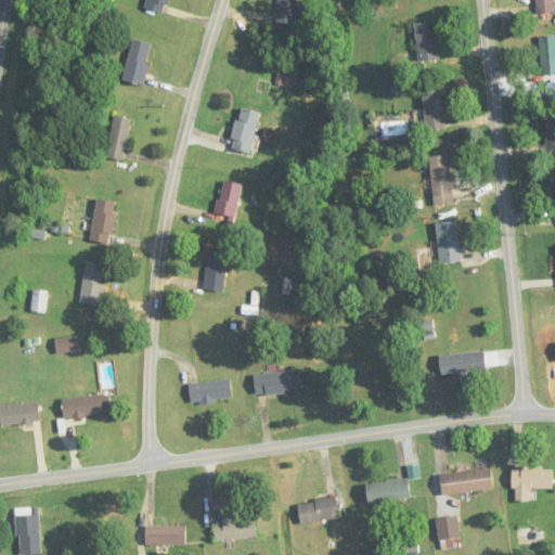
[(146,0),(144,9),(164,15),(168,0),(146,0)]
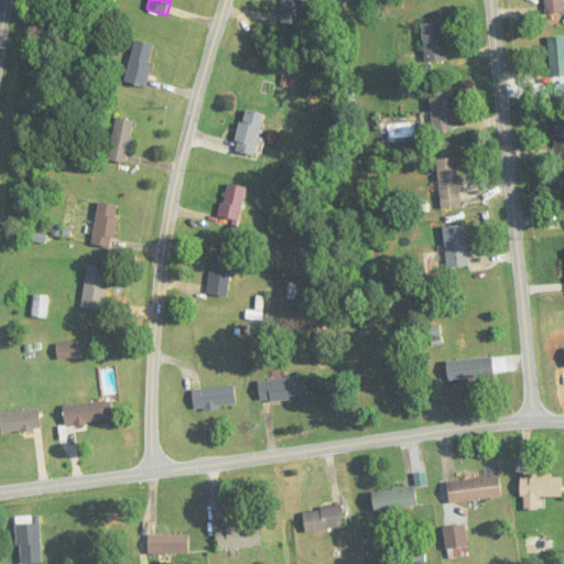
[(302,25),(303,0),(283,0),(283,24),(302,25)]
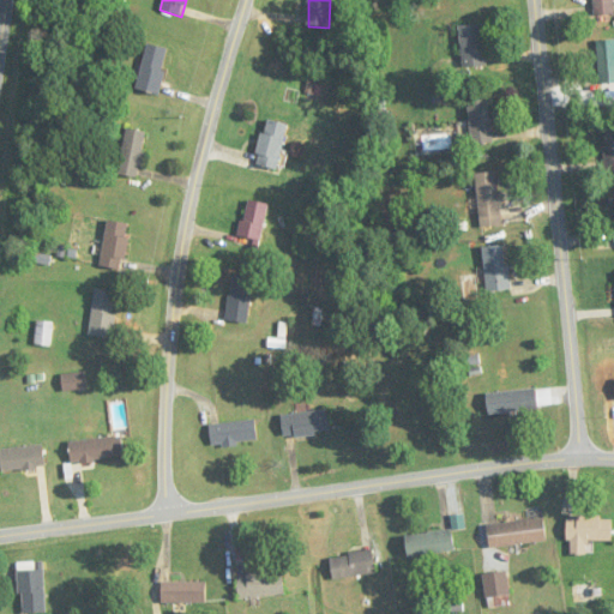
[(593,0),(594,16),(613,16),(612,0),(593,0)]
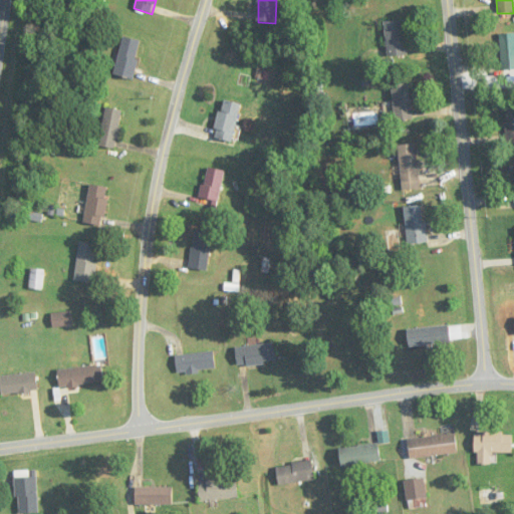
[(386,21),(388,56),(406,55),(404,20),(386,21)]
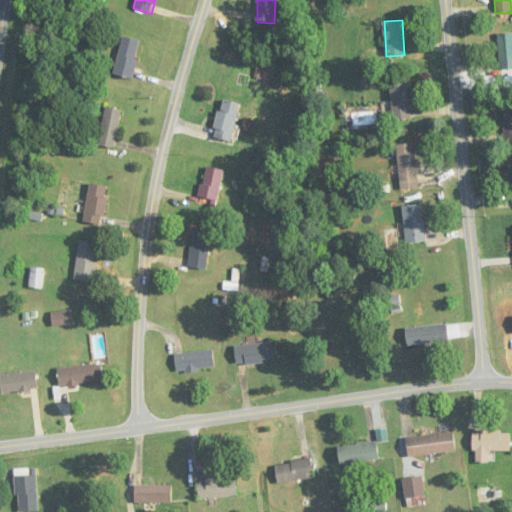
[(511,70),(511,33),(498,34),(501,72),(511,70)]
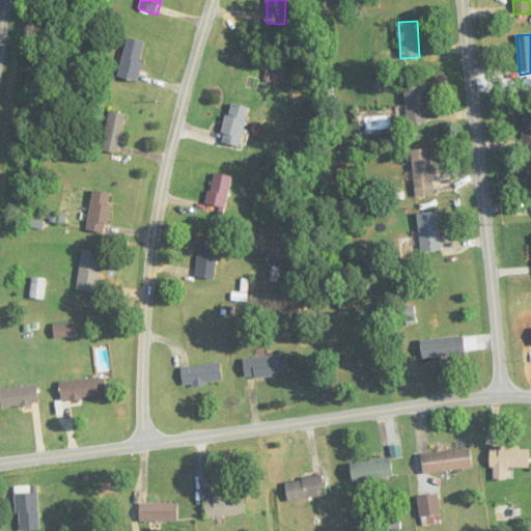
[(117,77),(137,82),(146,44),(128,38),(117,77)]
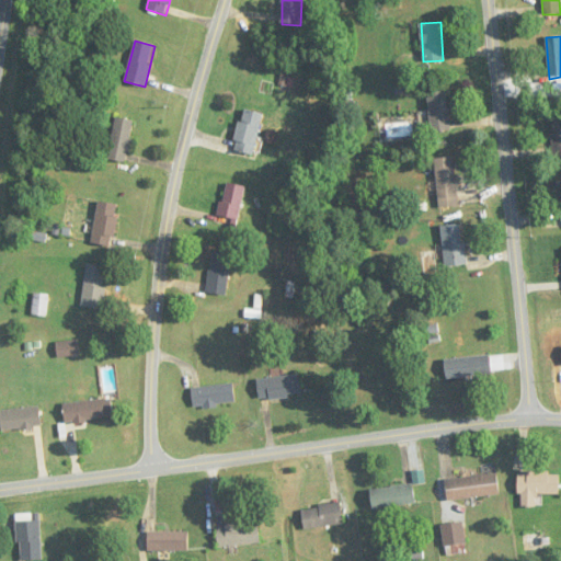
[(430,132),(449,130),(448,90),(428,91),(430,132)]
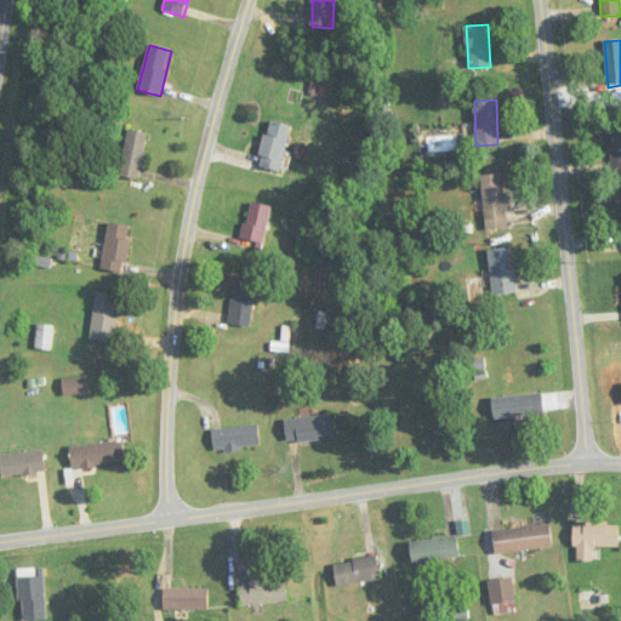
[(279,172),(292,127),(271,120),(256,166),(279,172)]
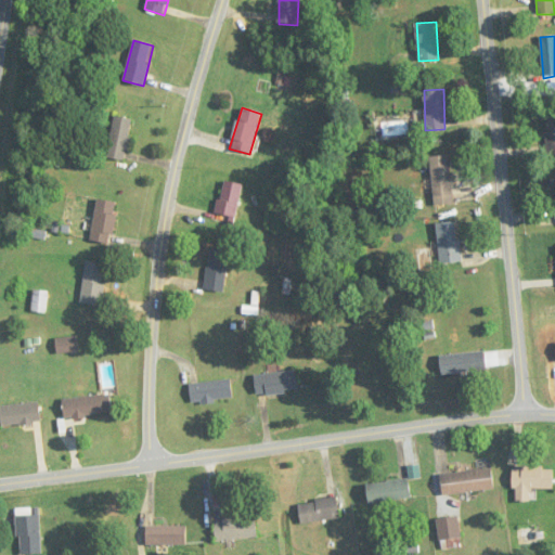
[(129,159),(129,117),(111,117),(111,159),(129,159)]
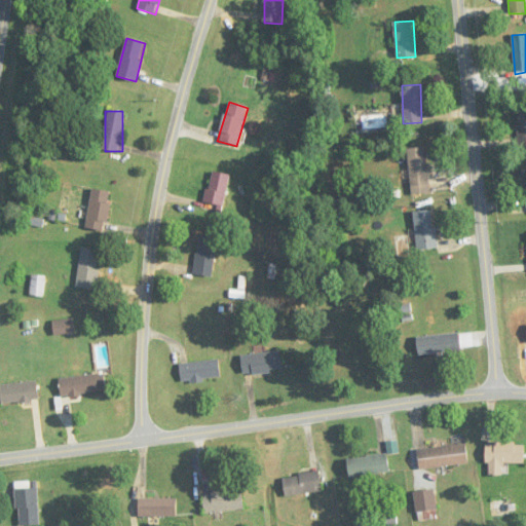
[(412,195),(430,194),(425,147),(407,149),(412,195)]
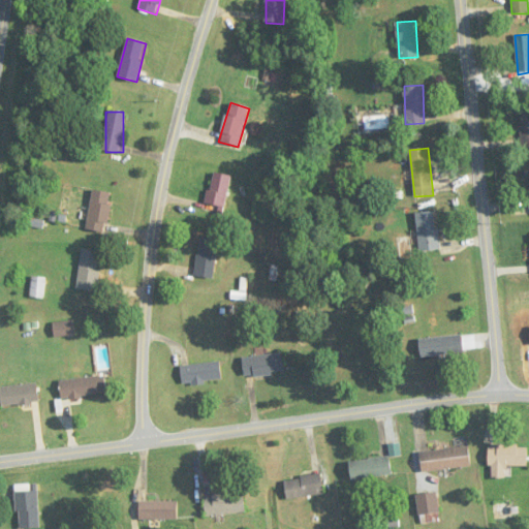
[(232,177),(213,173),(204,212),(223,216),(232,177)]
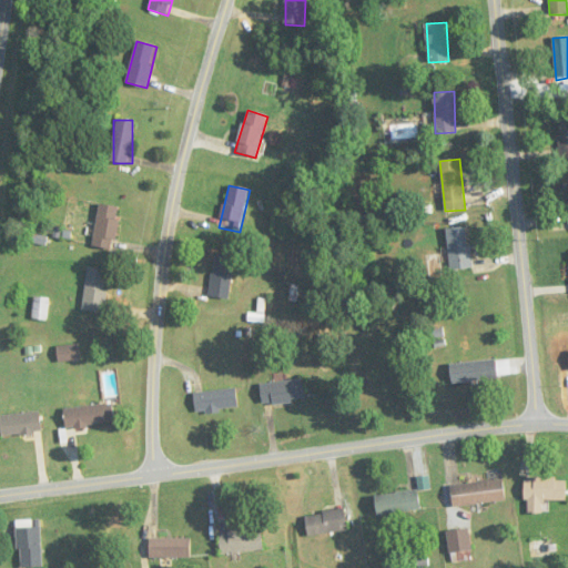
[(114,250),(120,206),(99,204),(93,246),(114,250)]
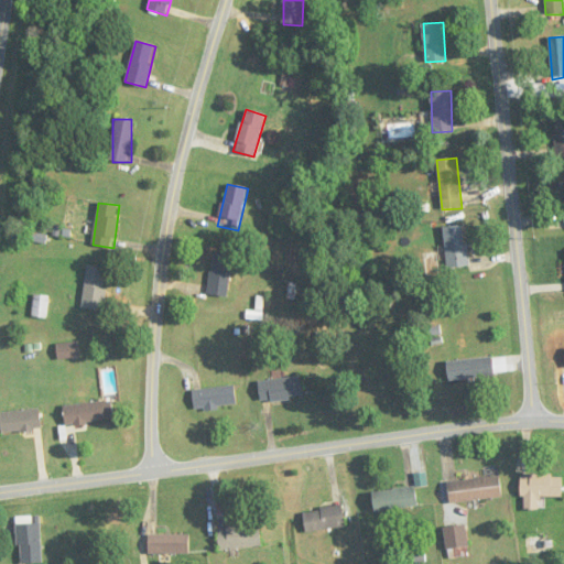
[(467,268),(467,226),(446,226),(446,268),(467,268)]
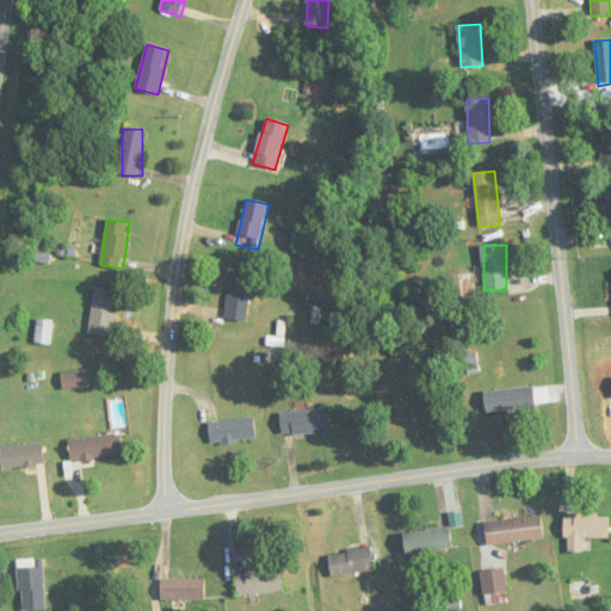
[(247,322),(252,276),(230,273),(226,320),(247,322)]
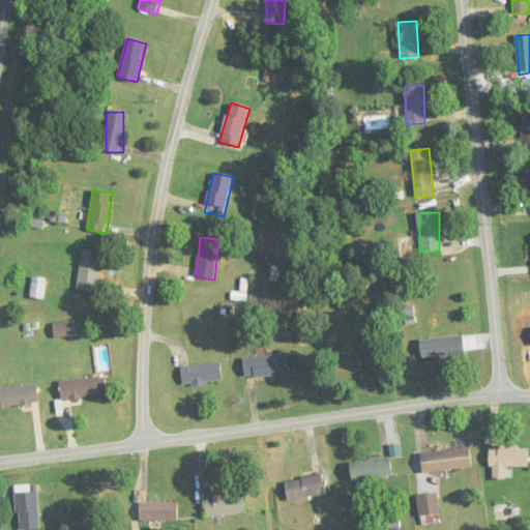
[(96,293),(102,253),(83,249),(77,290),(96,293)]
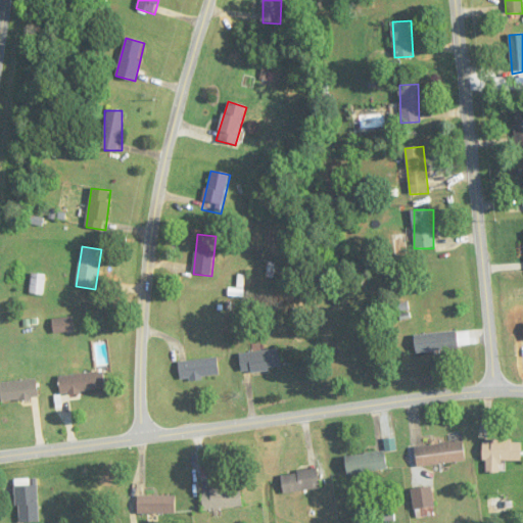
[(74,332),(74,319),(53,319),(53,332),(74,332)]
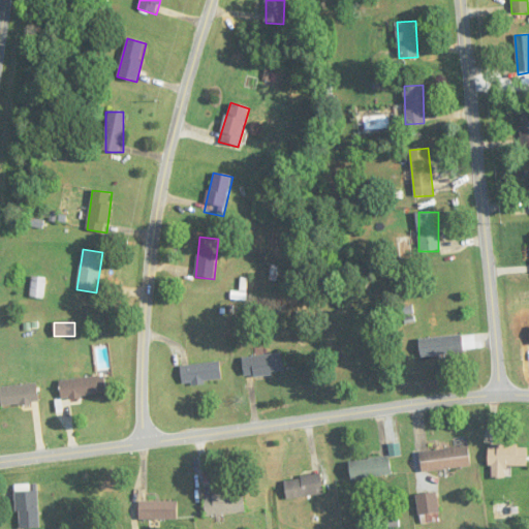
[(418,341),(422,359),(476,351),(474,334),(418,341)]
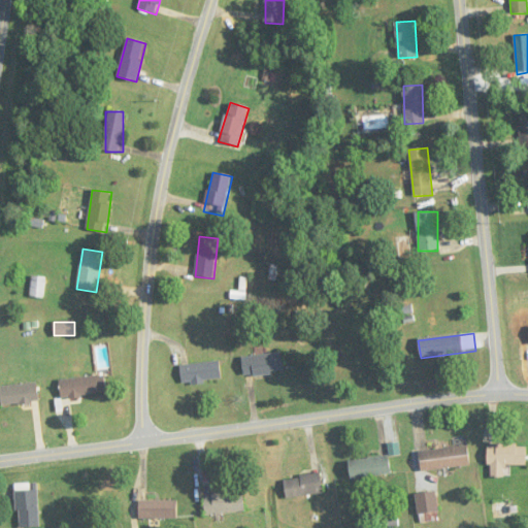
[(242,356),(243,375),(283,373),(282,354),(242,356)]
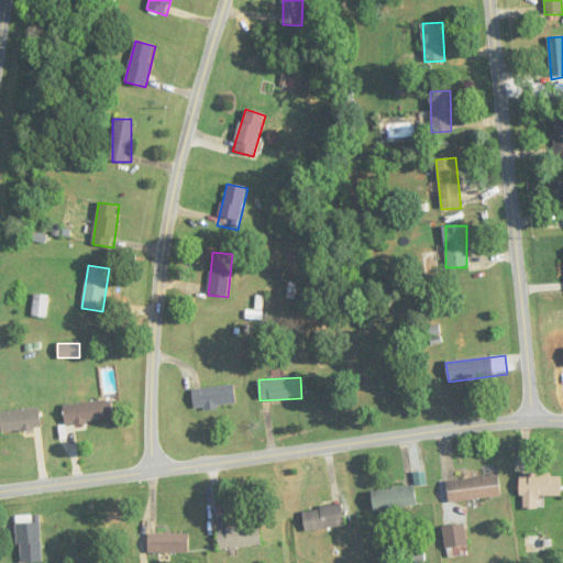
[(236,406),(234,385),(191,390),(195,411),(236,406)]
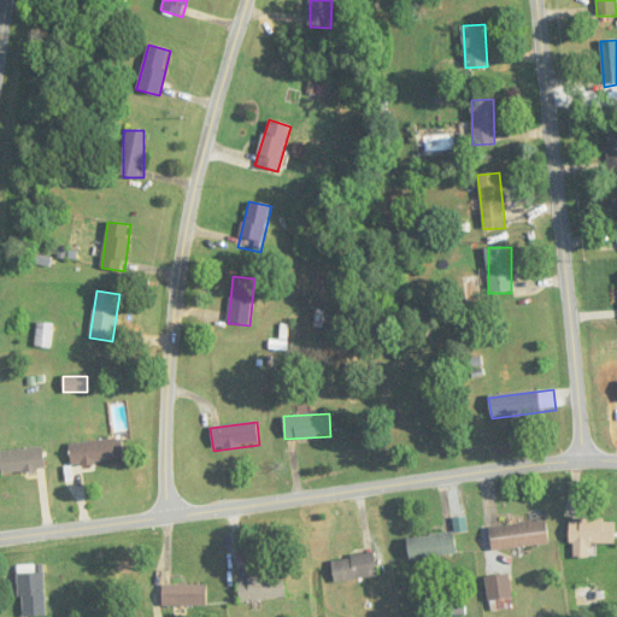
[(70,442),(71,464),(124,463),(124,441),(70,442)]
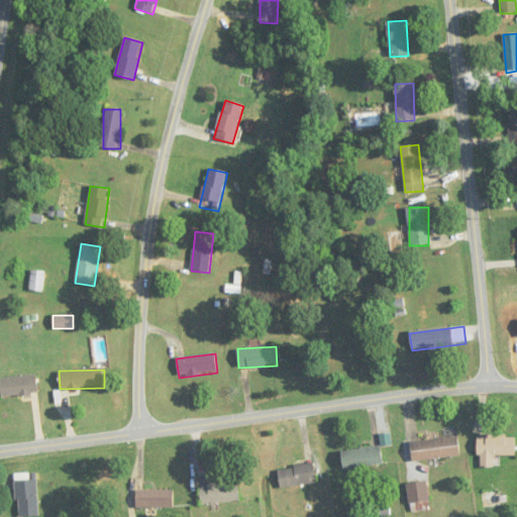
[(1,377),(1,396),(37,396),(37,377),(1,377)]
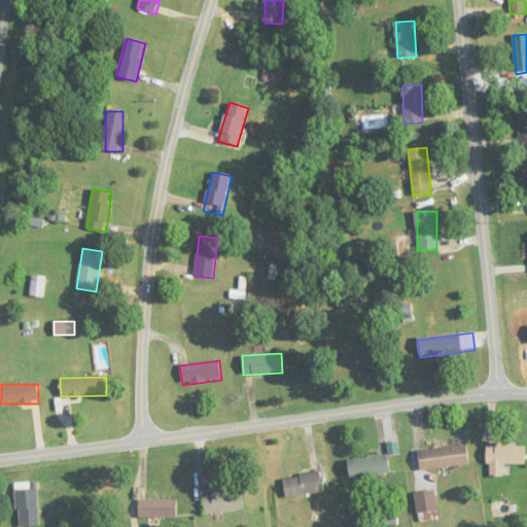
[(487,477),(510,477),(510,464),(525,465),(526,445),(488,444),(487,477)]
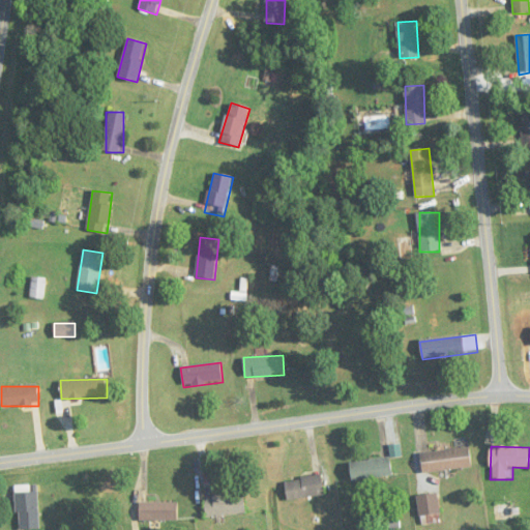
[(420,453),(422,473),(473,468),(470,447),(420,453)]
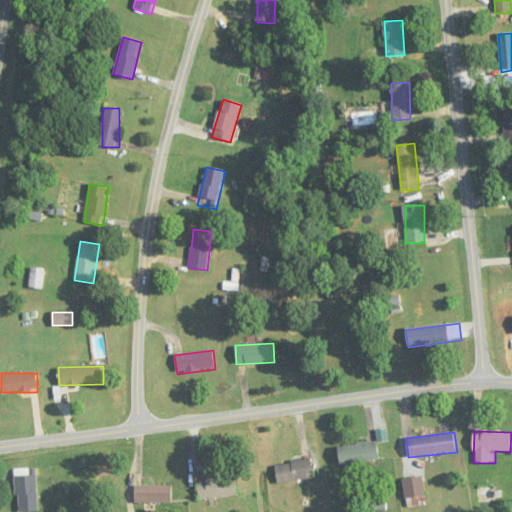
[(380,459),(377,442),(338,448),(341,465),(380,459)]
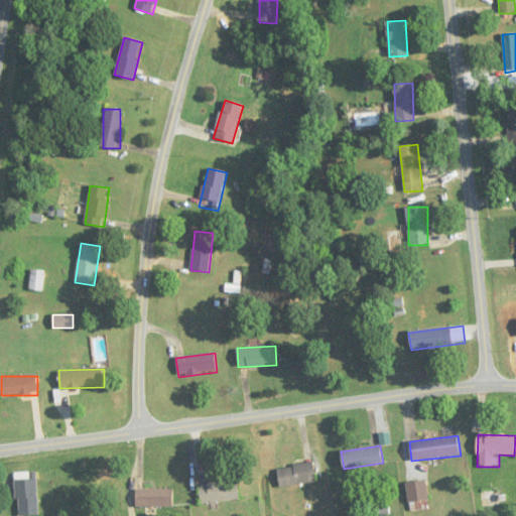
[(280,487),(316,483),(313,464),(277,468),(280,487)]
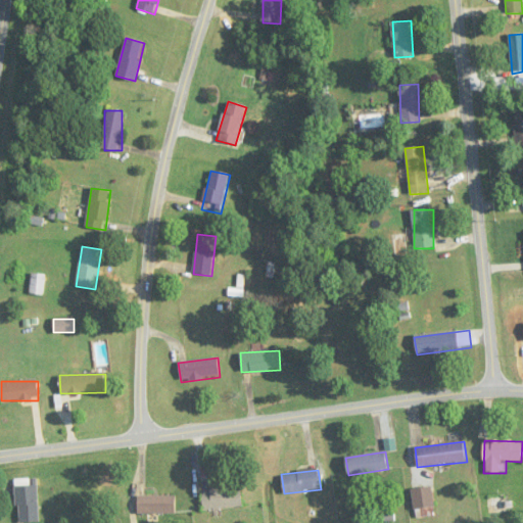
[(37,480),(15,481),(18,522),(39,521),(37,480)]
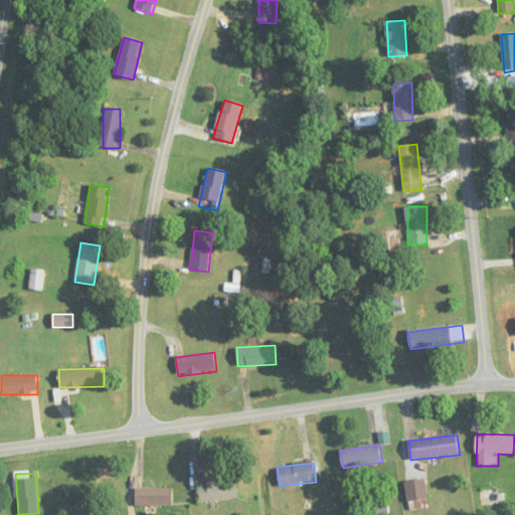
[(238,501),(238,481),(199,481),(199,502),(238,501)]
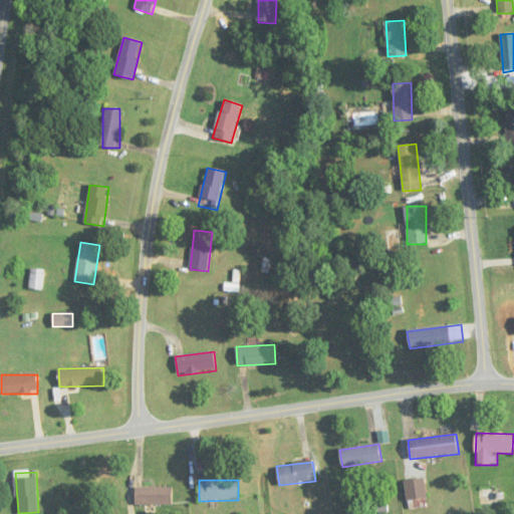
[(407,481),(409,508),(421,507),(421,500),(427,500),(426,480),(407,481)]
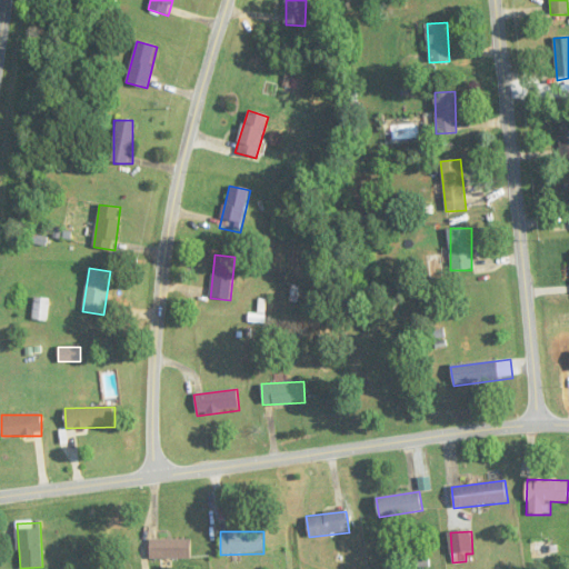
[(191,559),(191,540),(149,540),(149,559),(191,559)]
